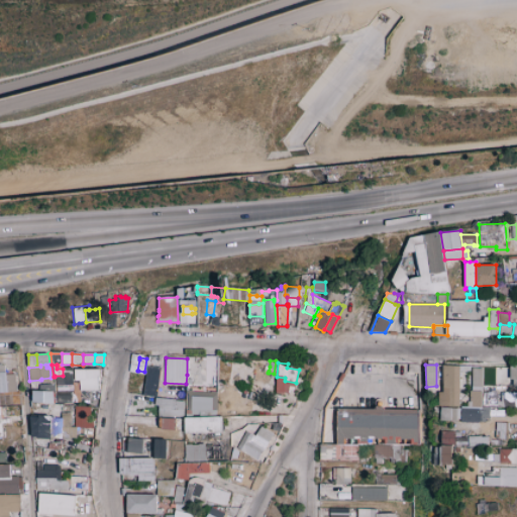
[(459,372),(458,406),(439,405),(439,392),(442,392),(442,365),(459,365),(459,372)]
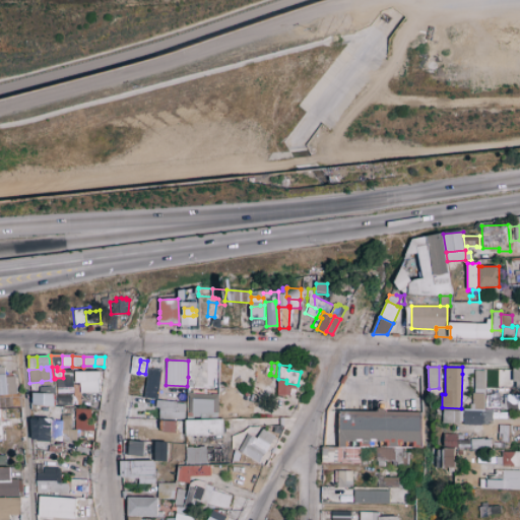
[(73,384),(73,405),(57,406),(56,406),(55,396),(56,396),(55,379),(55,378),(63,378),(63,371),(63,370),(72,369),(72,375),(73,384)]
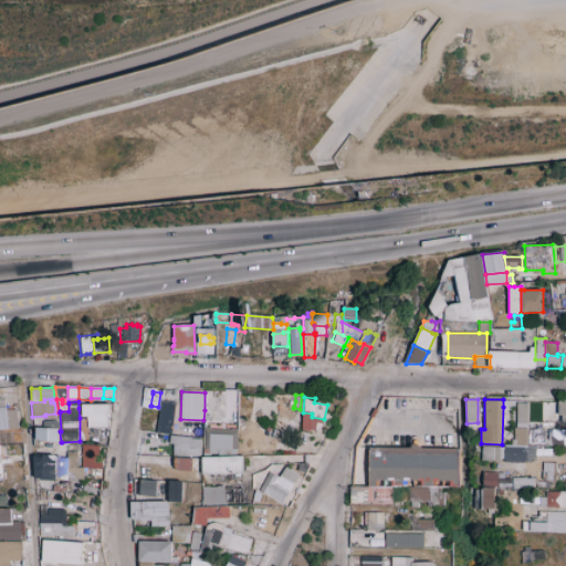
[(174,404),(175,405),(173,419),(158,417),(160,409),(164,409),(165,402),(174,404)]
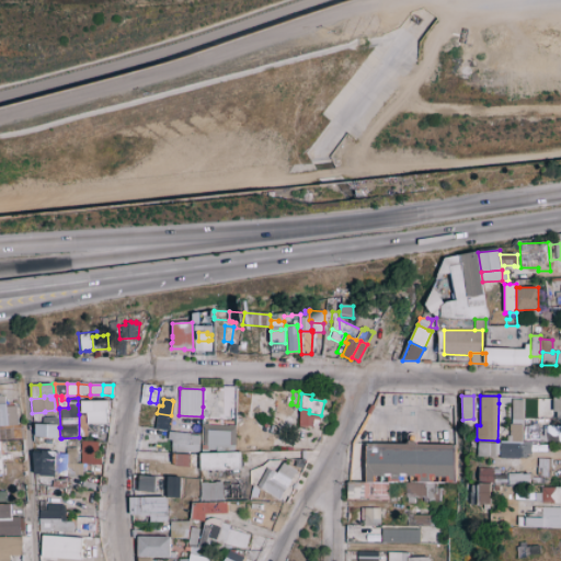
[(523,424),(518,424),(518,421),(512,420),(513,399),(523,399),(523,424)]
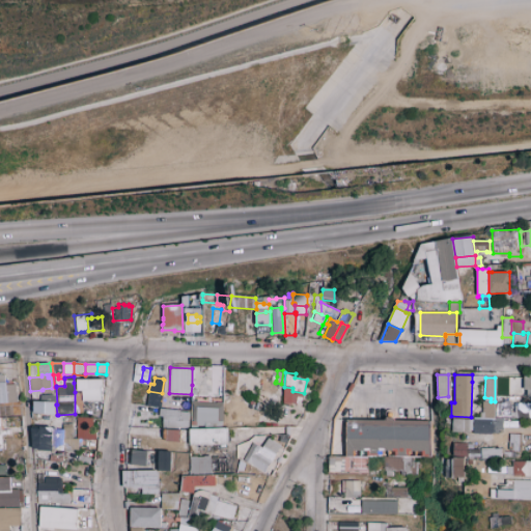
[(525,387),(513,387),(509,387),(508,378),(525,378),(525,387)]
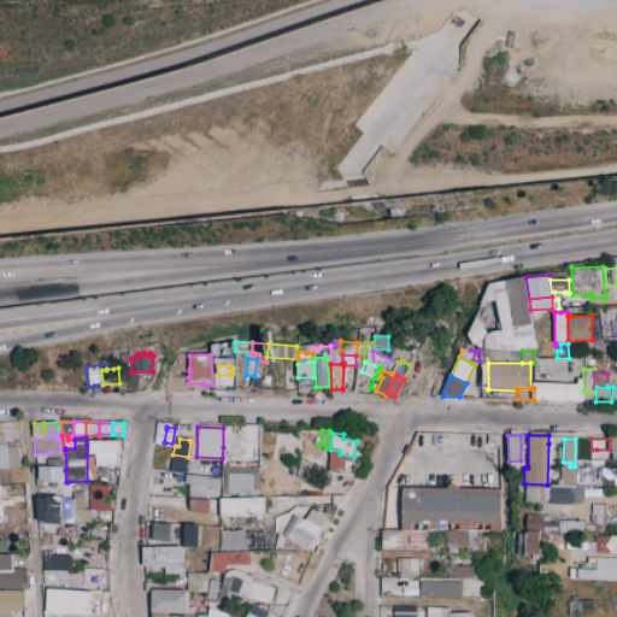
[(165,442),(172,444),(171,454),(165,453),(166,451),(160,451),(162,442),(164,442),(165,442)]
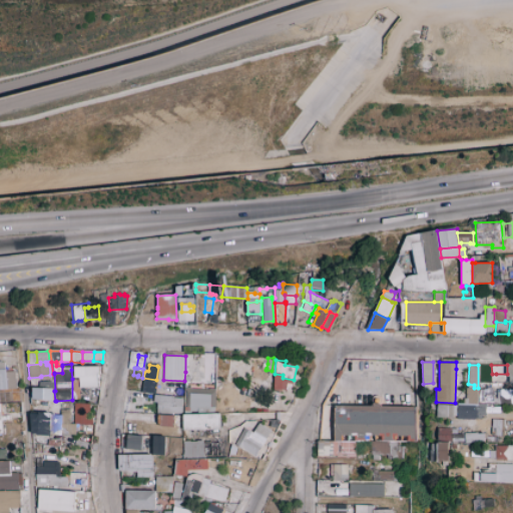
[(81,380),(78,380),(78,379),(72,379),(71,370),(77,369),(77,372),(81,372),(81,380)]
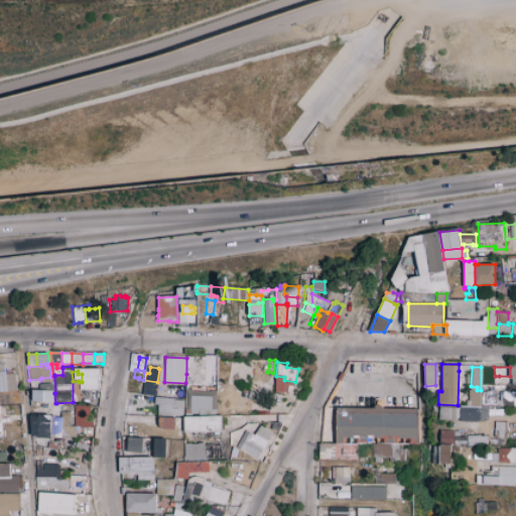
[(267,383),(260,382),(262,371),(267,372),(268,372),(267,383)]
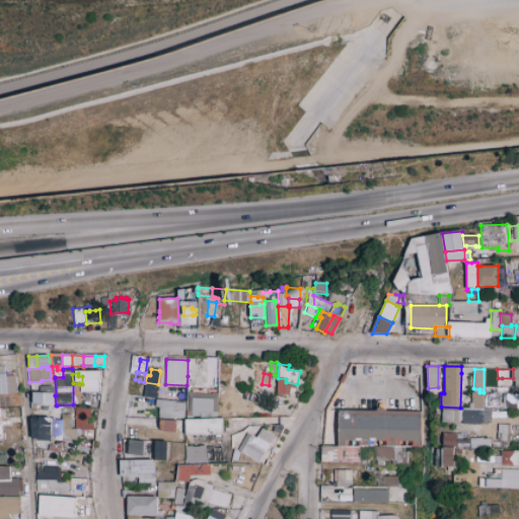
[(6,376),(15,375),(16,393),(7,393),(6,376)]
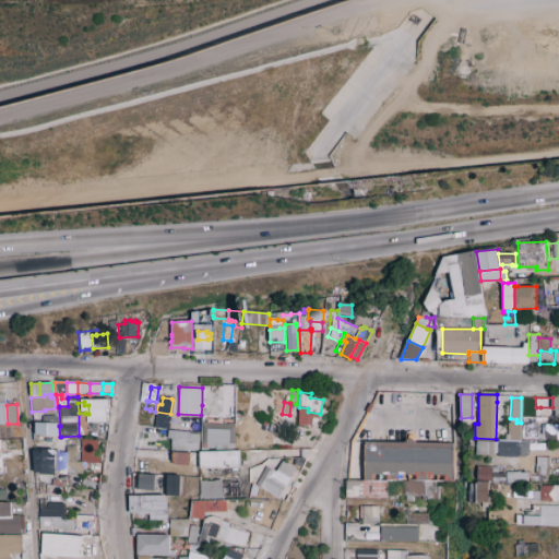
[(88,405),(103,406),(102,420),(88,421),(88,414),(88,405)]
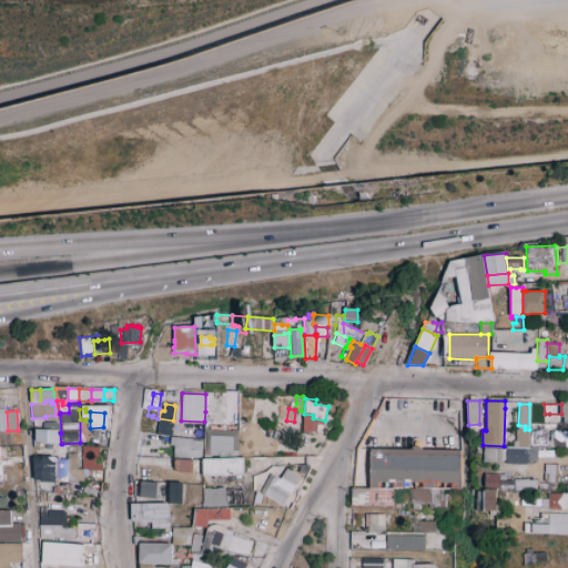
[(313,415),(313,418),(313,421),(318,422),(318,425),(317,432),(312,430),(303,430),(304,414),(313,415)]
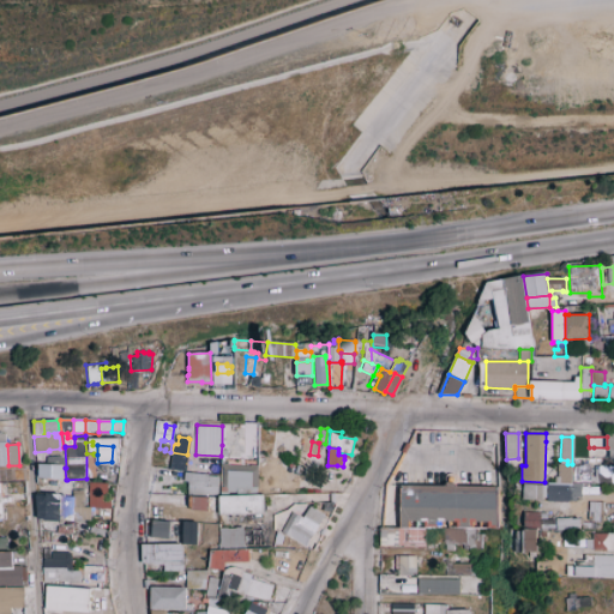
[(187,455),(186,471),(169,469),(172,452),(187,455)]
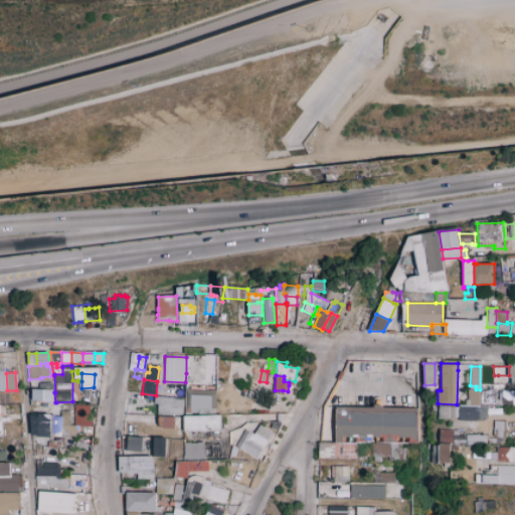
[(335,399),(331,397),(335,387),(340,389),(338,392),(335,399)]
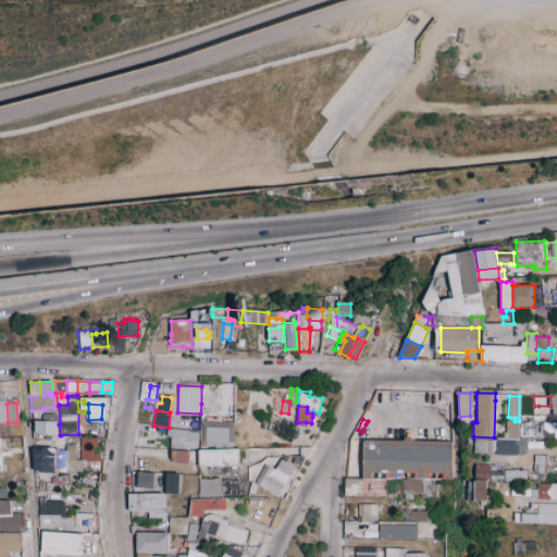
[(534,432),(535,438),(518,438),(519,422),(529,422),(529,419),(534,419),(534,432)]
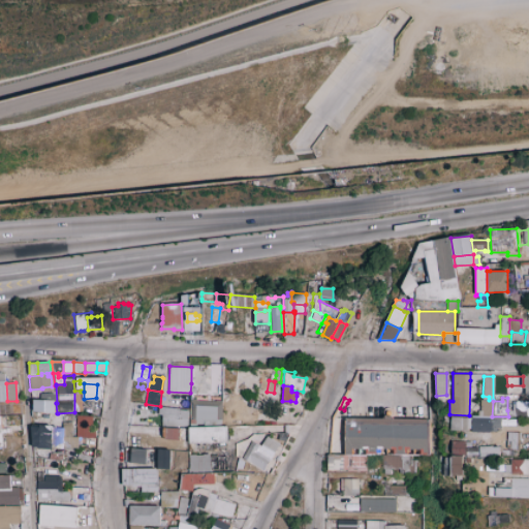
[(54,401),(55,413),(38,411),(33,410),(34,399),(49,400),(54,401)]
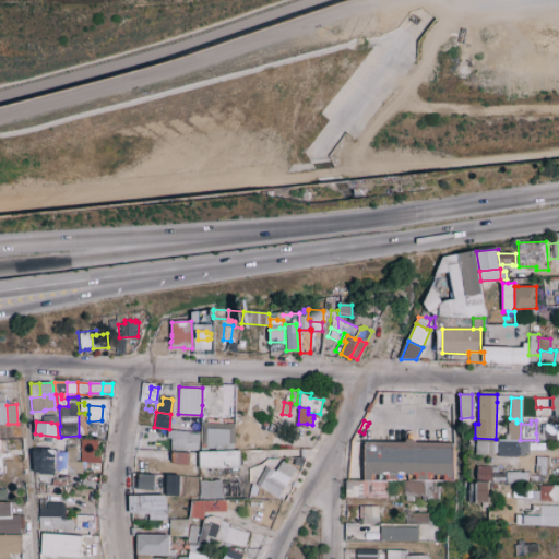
[(234,443),(229,443),(229,429),(206,428),(206,443),(202,442),(202,425),(201,425),(201,421),(209,423),(209,424),(227,425),(227,424),(235,424),(234,443)]
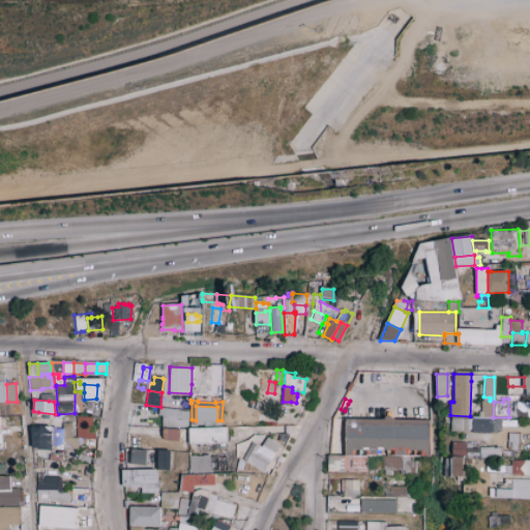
[(490,401),(494,401),(494,402),(493,417),(483,416),(483,411),(483,401),(490,401)]
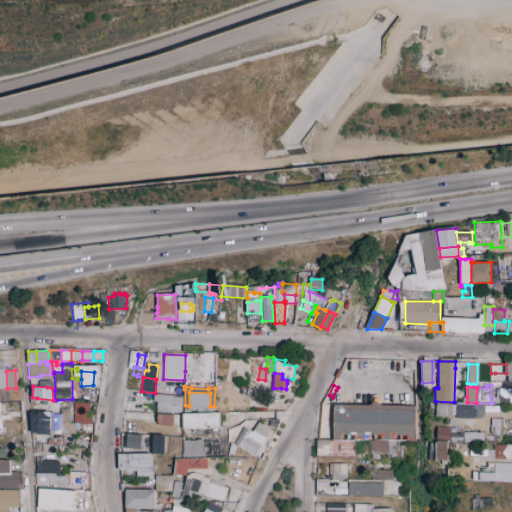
[(511,403),(511,388),(495,388),(495,403),(511,403)]
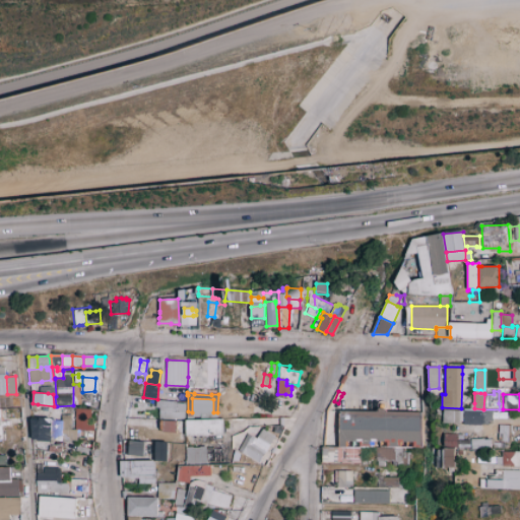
[(192,398),(213,399),(213,412),(205,412),(205,413),(200,413),(200,419),(192,419),(193,412),(192,412),(192,398)]
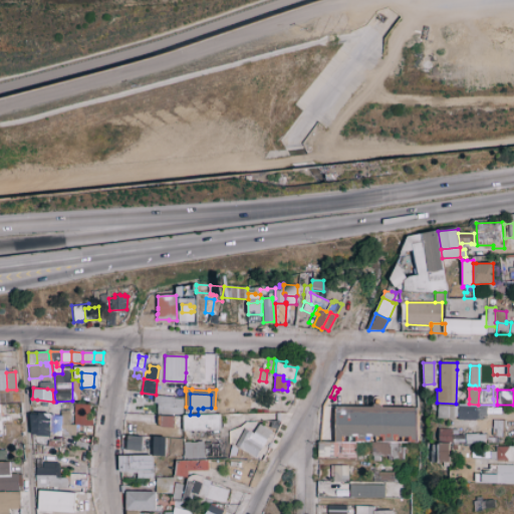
[(0,395),(12,395),(12,404),(1,404),(0,404),(0,395)]
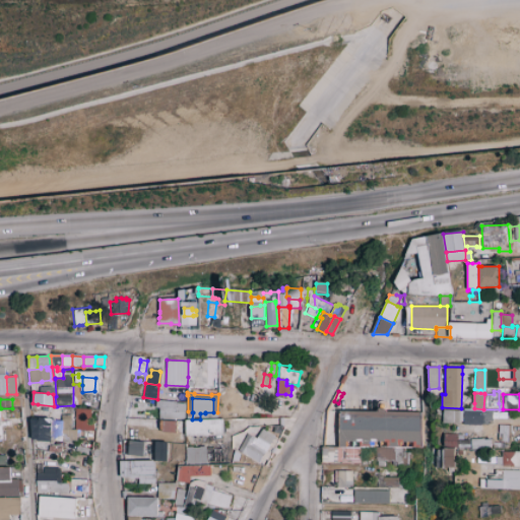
[(158,419),(159,408),(155,407),(156,400),(177,401),(176,402),(185,403),(184,419),(174,418),(173,420),(158,419)]
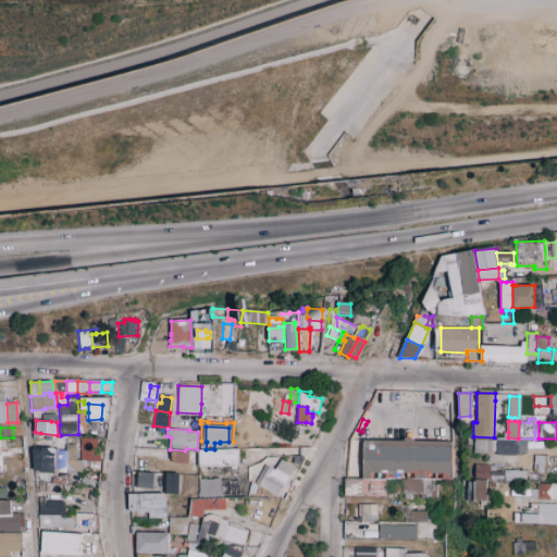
[(97,438),(96,452),(100,452),(99,461),(83,460),(79,460),(81,437),(97,438)]
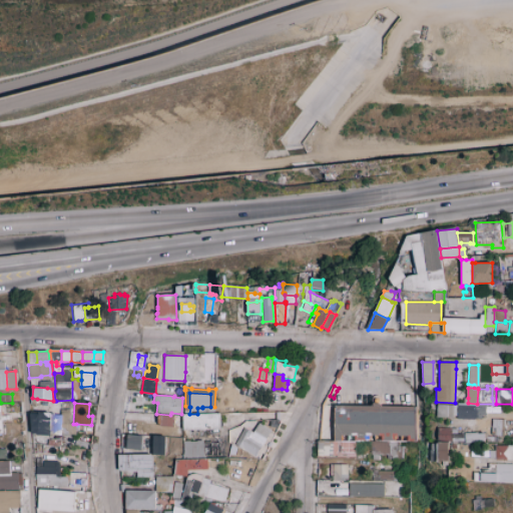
[(485,419),(485,405),(437,404),(436,417),(485,419)]
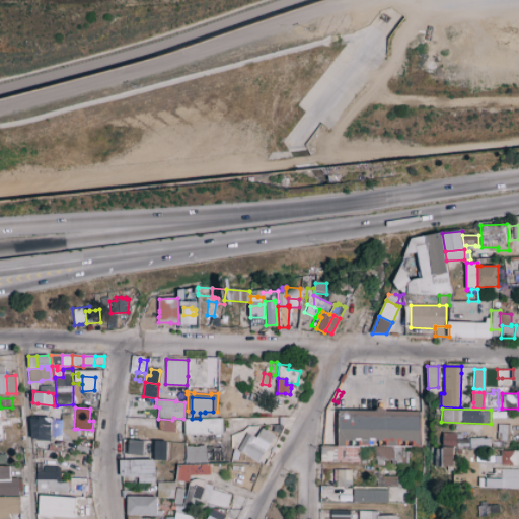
[(339,411),(339,446),(320,446),(320,462),(357,462),(357,446),(374,446),(374,462),(405,462),(405,448),(419,448),(419,411),(339,411)]
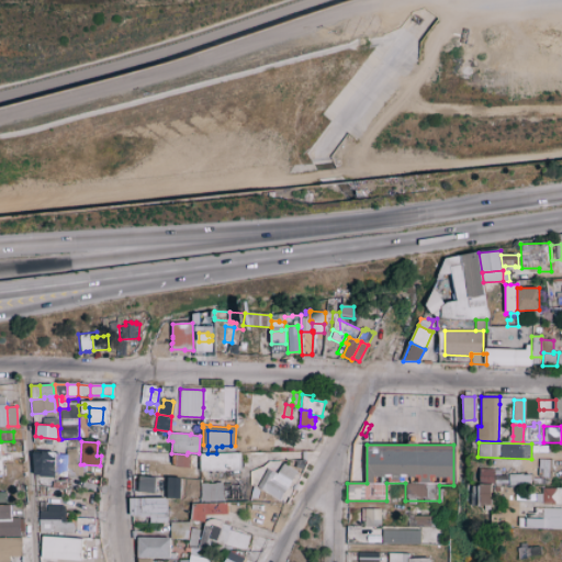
[(56,452),(55,471),(56,471),(55,476),(55,478),(40,476),(40,475),(42,453),(42,452),(56,452)]
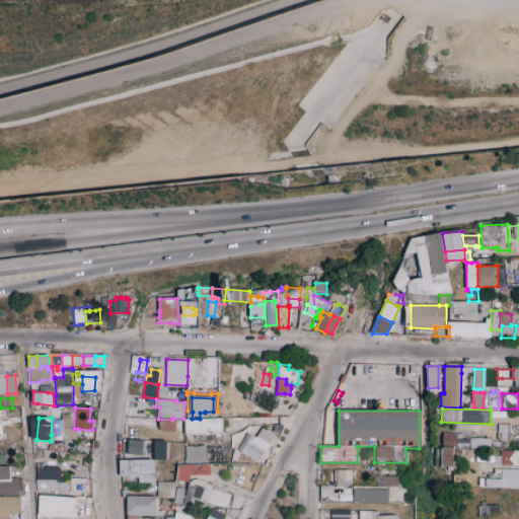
[(55,419),(55,420),(62,420),(62,429),(61,439),(61,440),(51,440),(52,435),(51,435),(52,418),(55,419)]
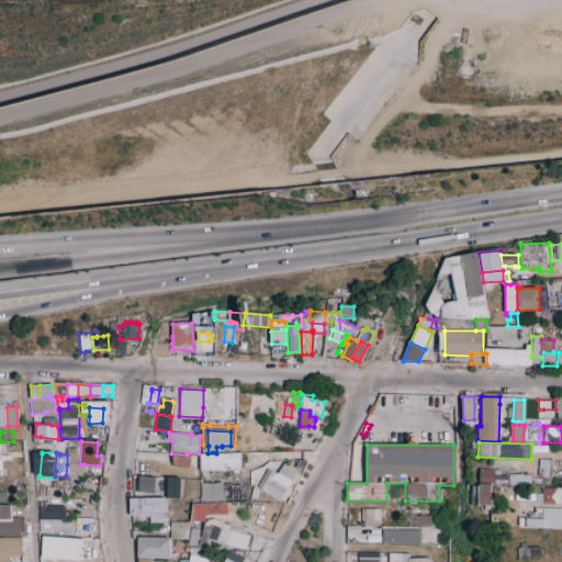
[(77,464),(67,464),(67,454),(67,452),(77,452),(77,464)]
